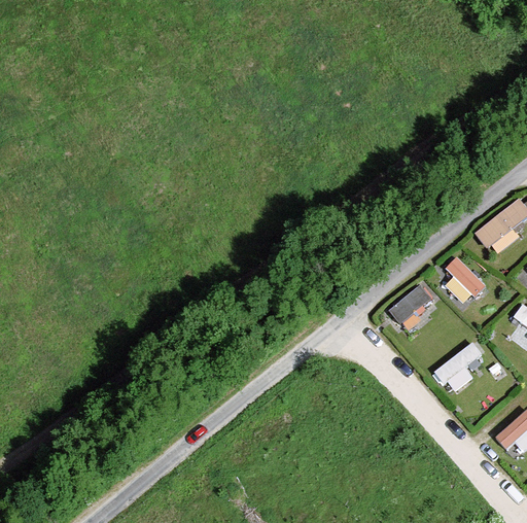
[(475,232),(486,247),(526,215),(526,207),(520,198),(475,232)]
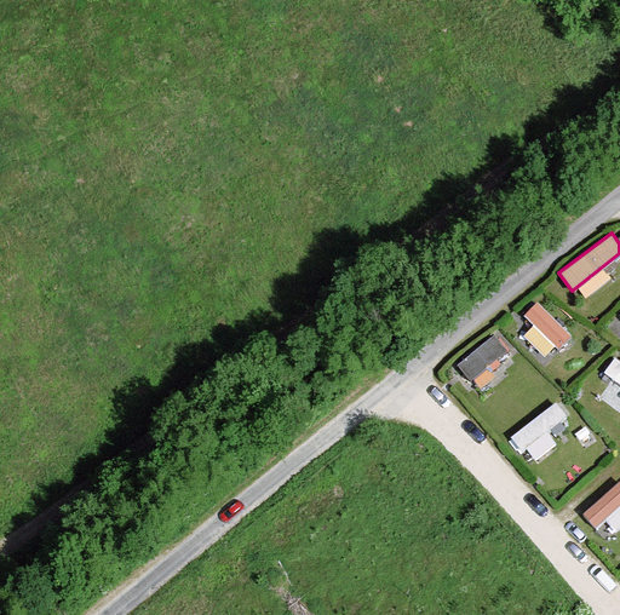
[(572,334),(538,300),(523,314),(557,348),(572,334)]
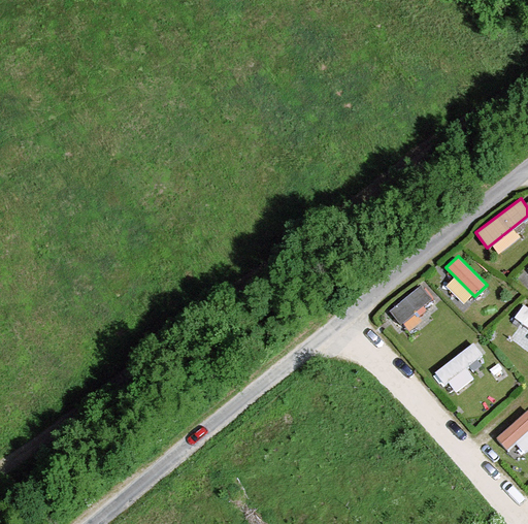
[(421,284),(391,309),(402,323),(432,298),(421,284)]
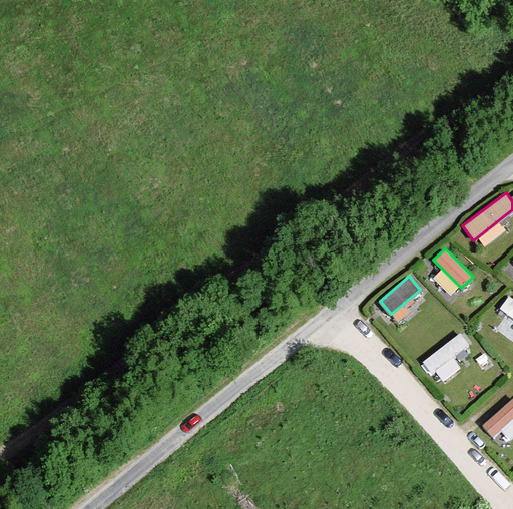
[(512,297),(509,294),(500,307),(512,316),(512,297)]
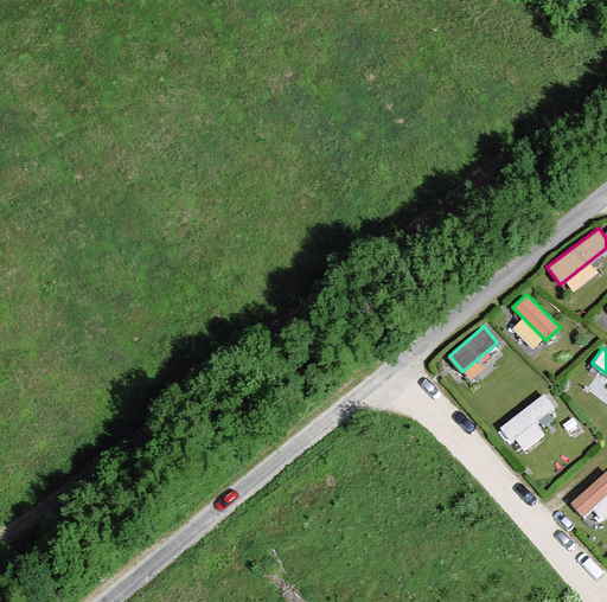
[(544,392),(499,428),(510,442),(555,405),(544,392)]
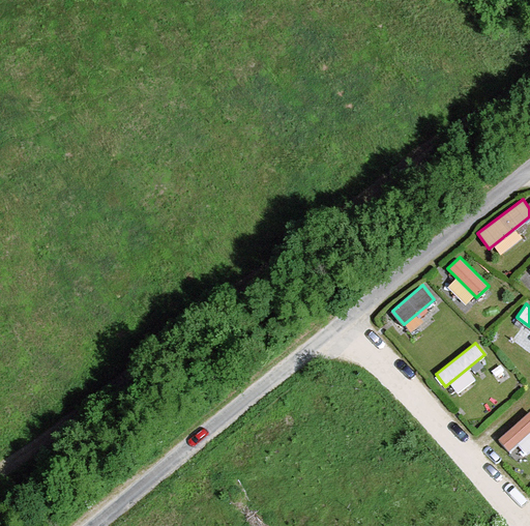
[(529,409),(498,439),(509,451),(529,432),(529,409)]
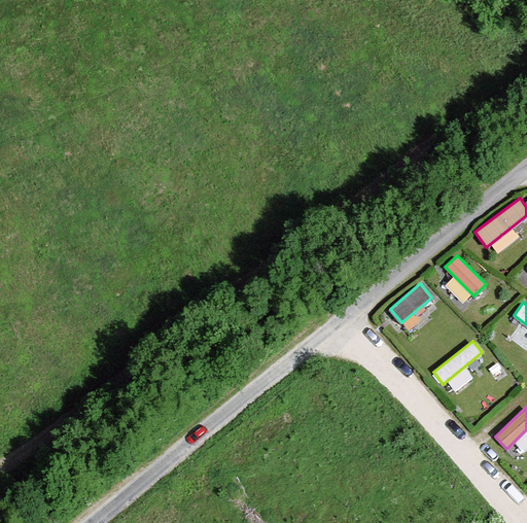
All buildings are outlined.
